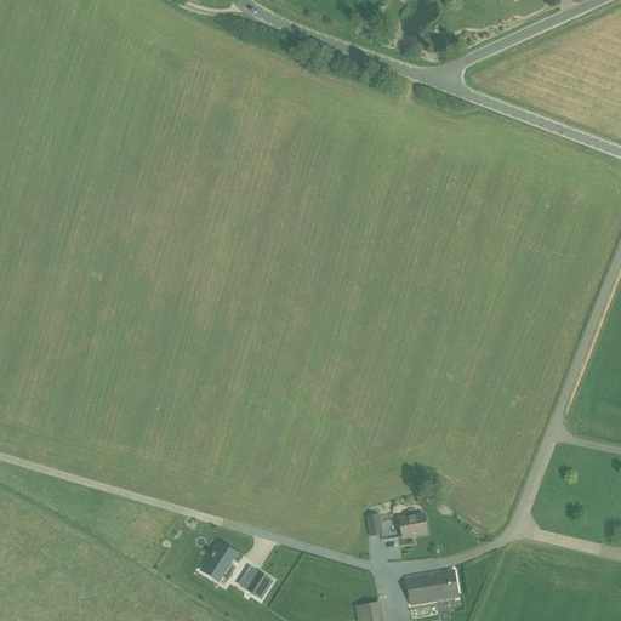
[(371,537),(382,535),(380,516),(368,518),(371,537)]
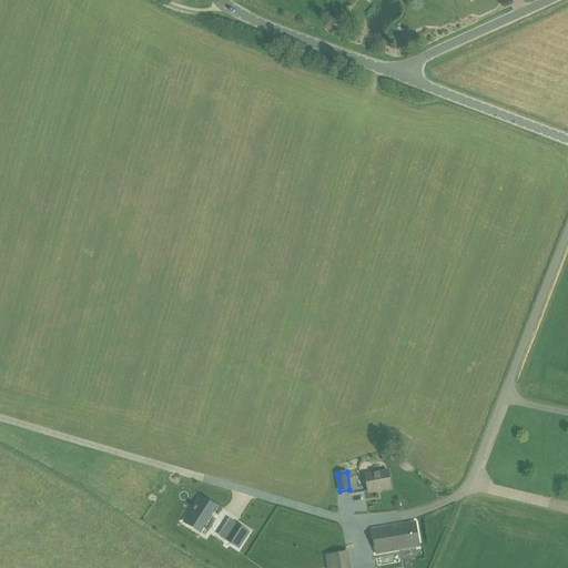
[(365,476),(368,493),(391,488),(387,472),(365,476)]
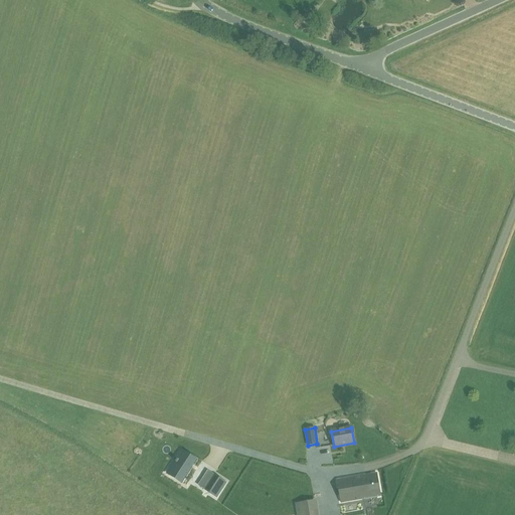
[(317,432),(320,440),(330,437),(327,428),(317,432)]
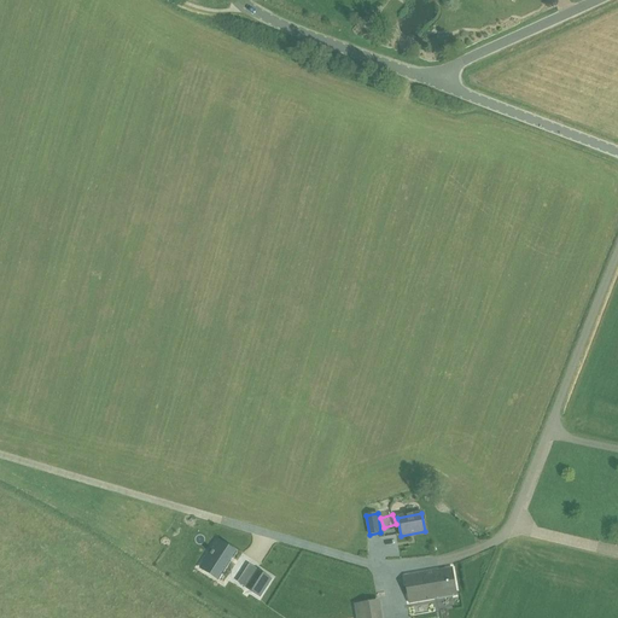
[(222,534),(225,525),(204,519),(202,528),(222,534)]
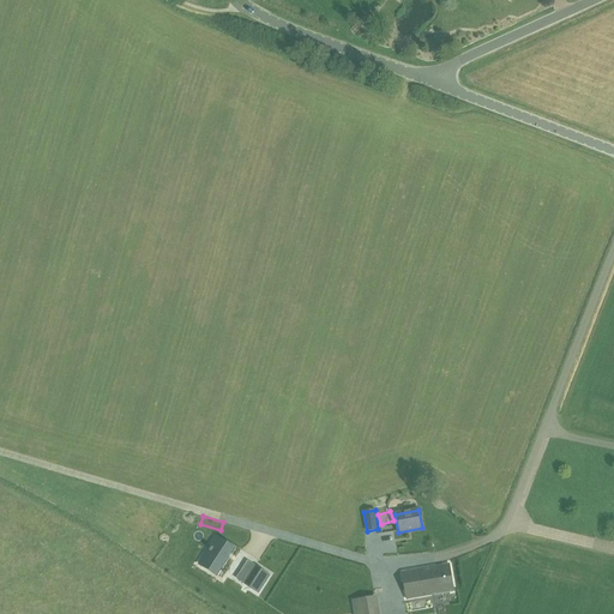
[(221,571),(235,548),(215,536),(208,546),(211,548),(209,552),(210,552),(205,560),(202,566),(217,576),(221,571)]
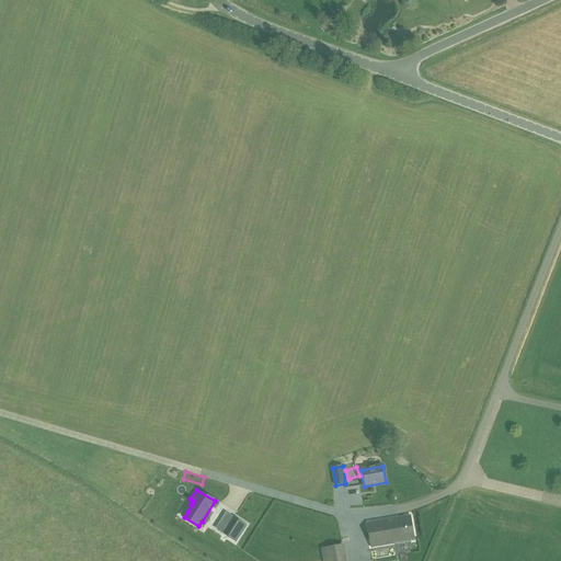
[(412,541),(414,540),(410,515),(367,523),(371,548),(397,544),(397,545),(398,544),(398,542),(411,540),(411,541),(412,541)]
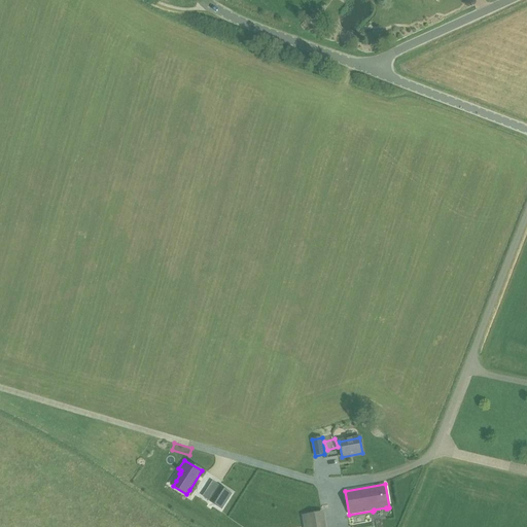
[(210,501),(221,510),(232,494),(219,486),(210,501)]
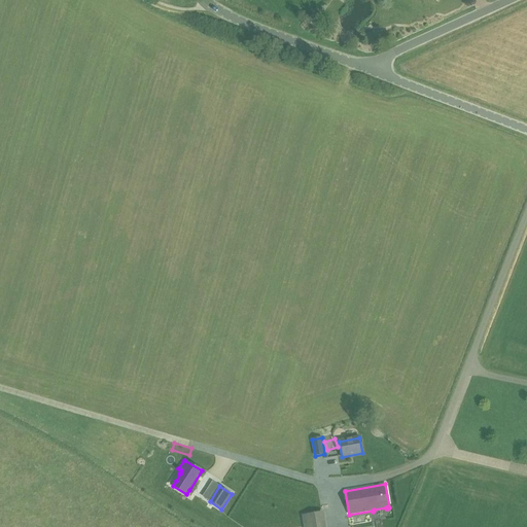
[(393,526),(394,522),(388,522),(389,513),(372,512),(371,524),(387,525),(387,526),(393,526)]
